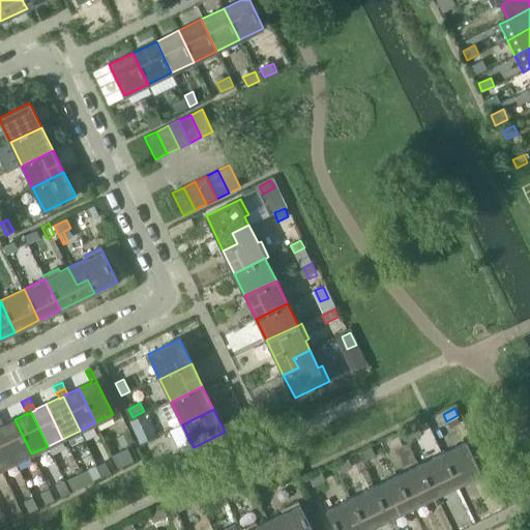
[(15,419),(3,424),(3,425),(0,427),(0,429),(16,462),(31,453),(15,419)]
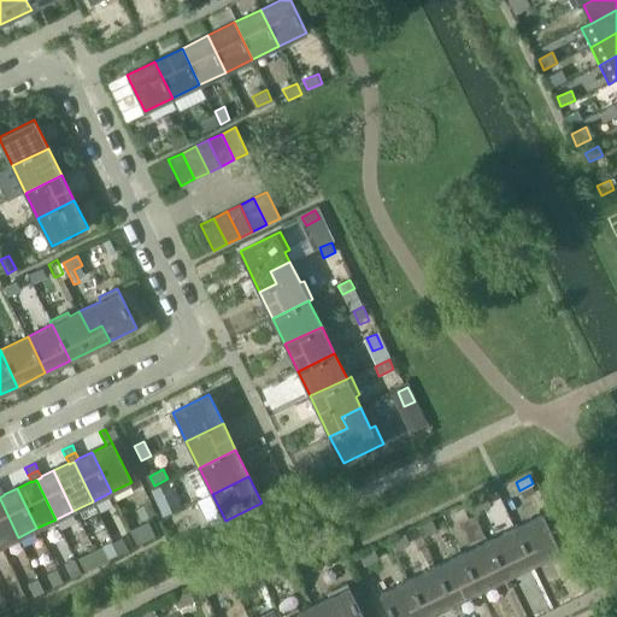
[(489,504),(486,495),(471,503),(476,511),(489,504)]
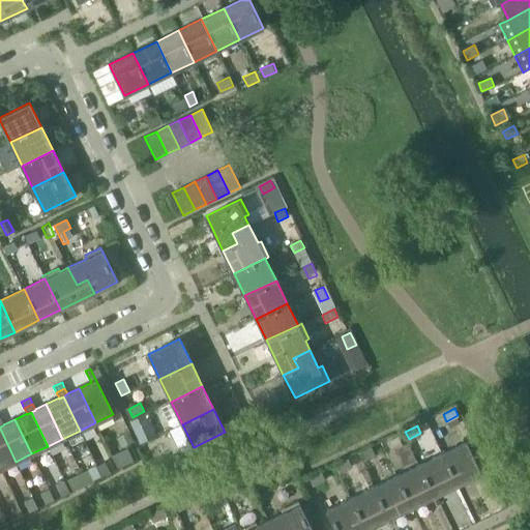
[(0,469),(16,462),(0,429),(0,469)]
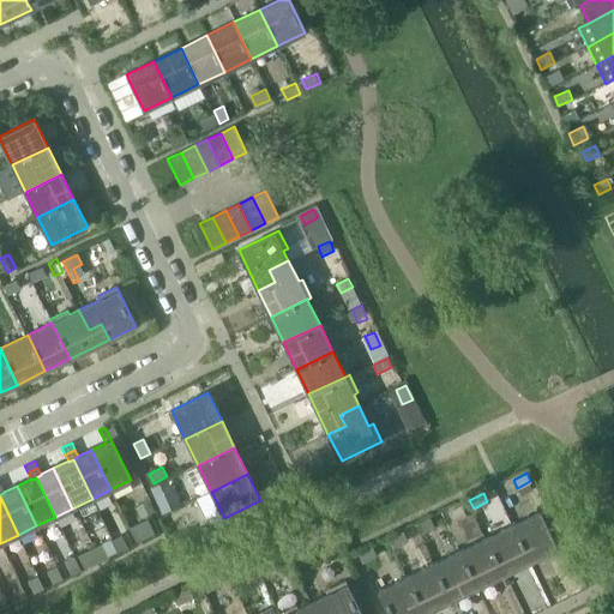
[(150,501),(136,507),(140,518),(155,512),(150,501)]
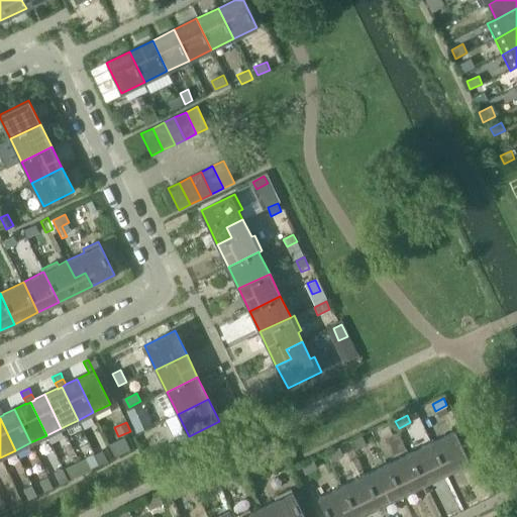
[(454,431),(430,442),(445,474),(469,461),(454,431)]
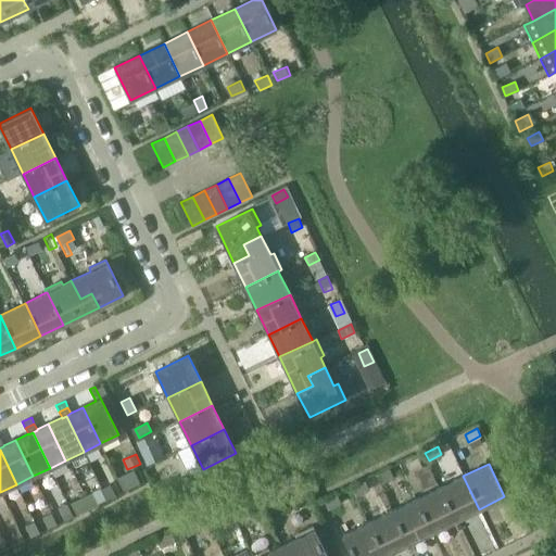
[(437,483),(428,465),(406,476),(415,493),(437,483)]
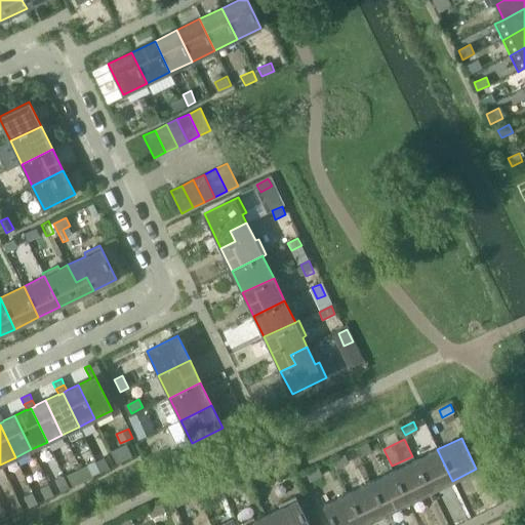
[(360,457),(371,452),(367,444),(356,449),(360,457)]
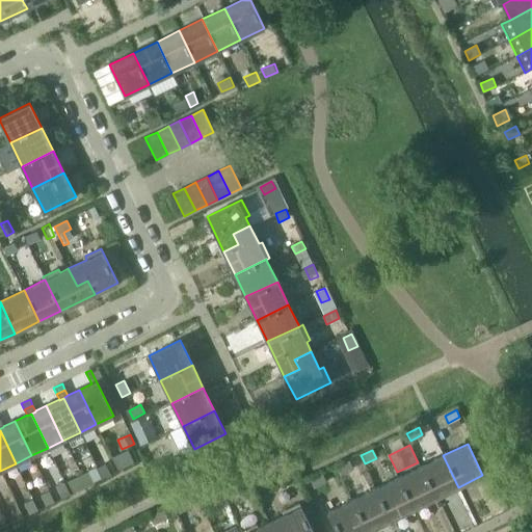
[(443,455),(420,467),(435,498),(458,487),(443,455)]
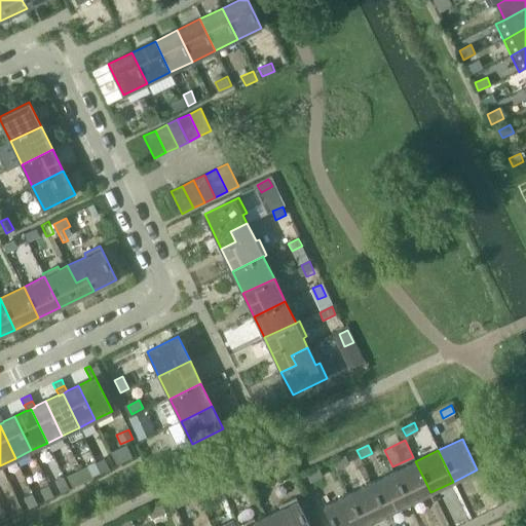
[(348,463),(345,456),(333,461),(337,468),(348,463)]
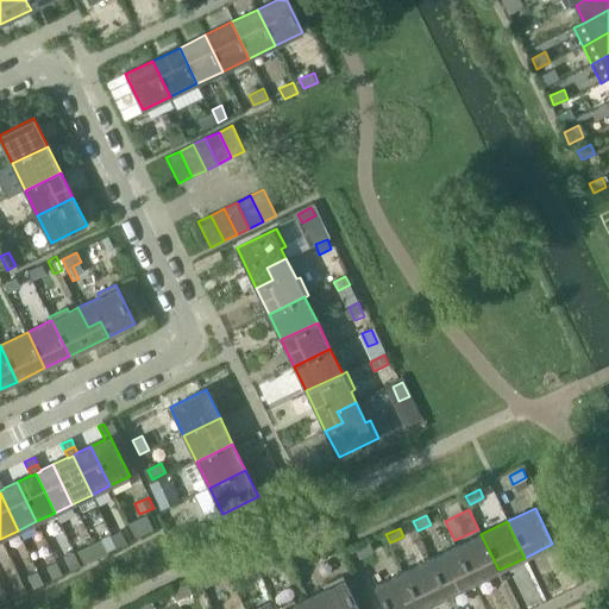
[(288,547),(303,540),(299,531),(284,538),(288,547)]
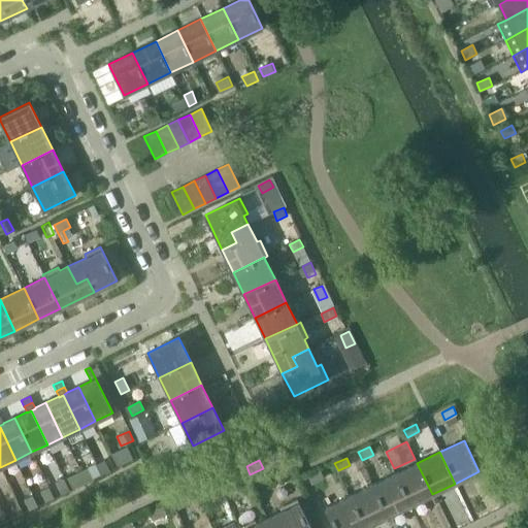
[(105,461),(97,465),(102,474),(109,471),(105,461)]
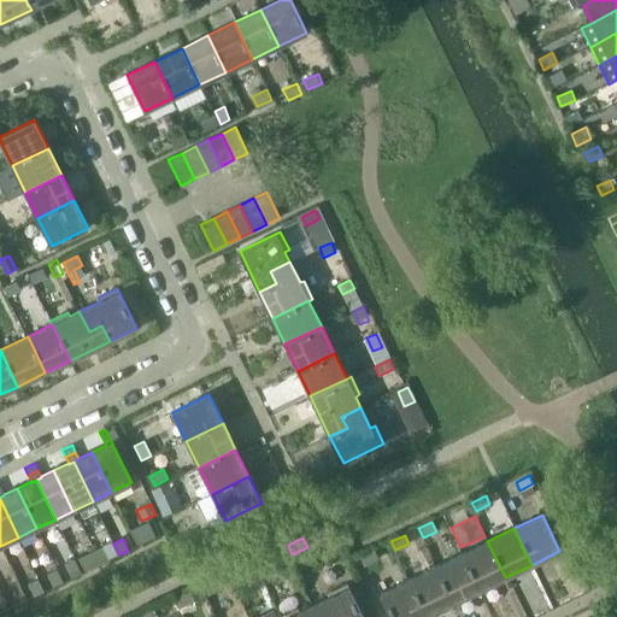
[(176,546),(181,556),(194,548),(189,539),(176,546)]
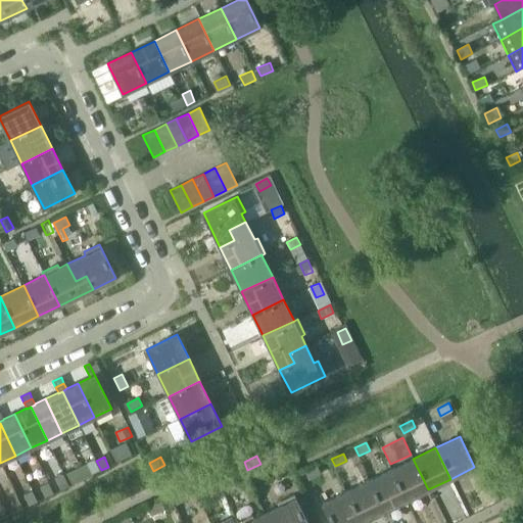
[(413,459),(391,469),(406,501),(428,489),(413,459)]
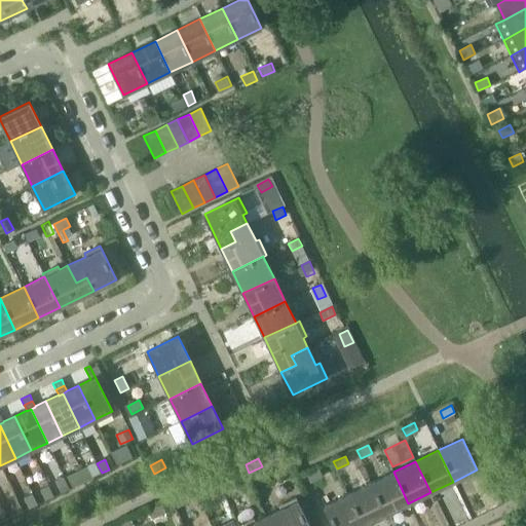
[(97,463),(88,467),(92,477),(101,473),(97,463)]
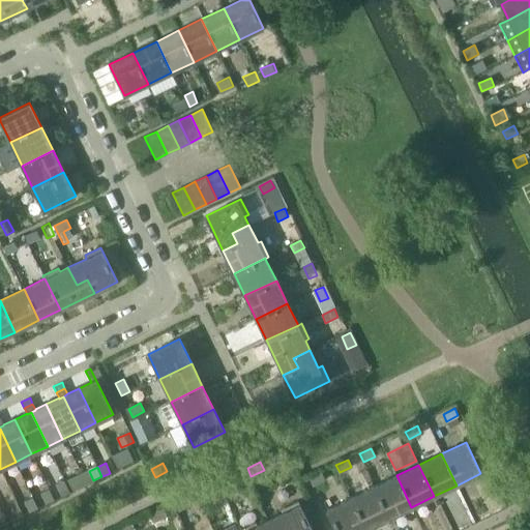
[(236,483),(248,477),(245,469),(232,475),(236,483)]
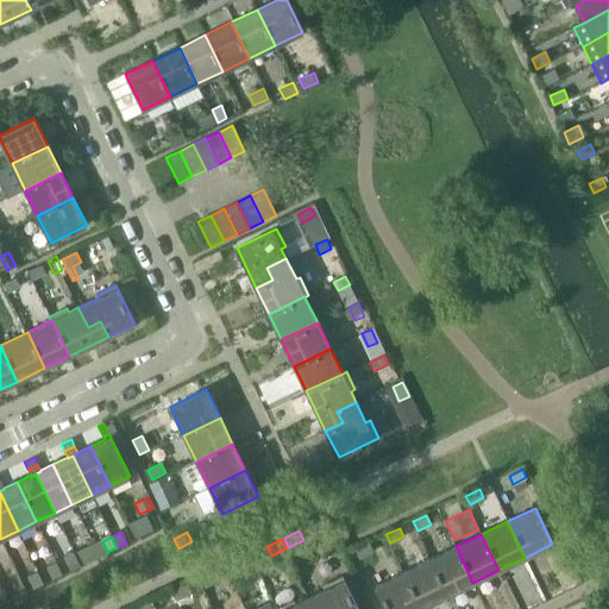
[(374,551),(369,542),(355,550),(359,558),(374,551)]
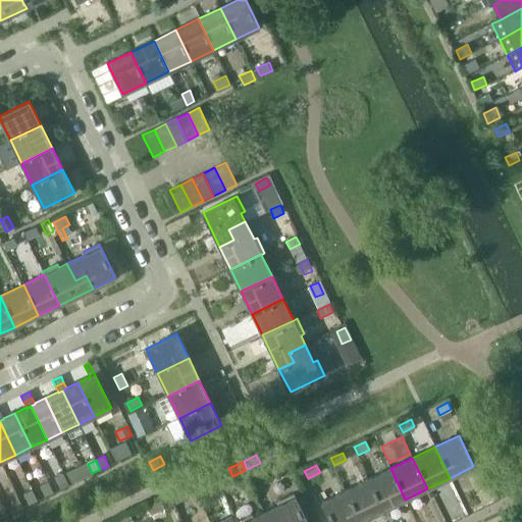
[(390,468),(368,479),(382,510),(405,500),(390,468)]
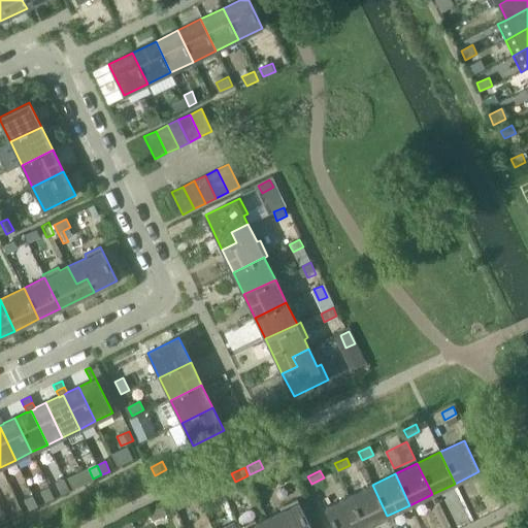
[(69,490),(63,477),(55,482),(61,494),(69,490)]
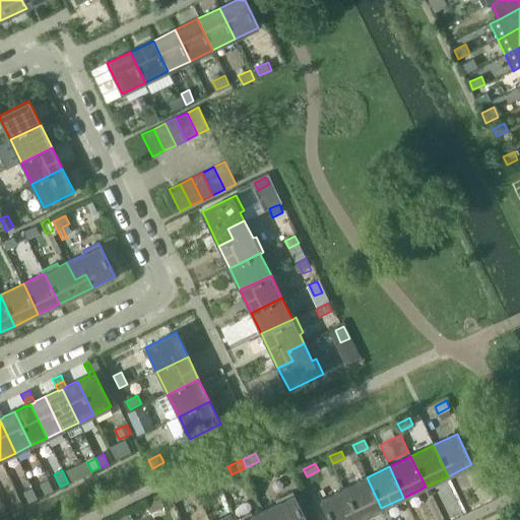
[(196,492),(208,485),(205,477),(192,483),(196,492)]
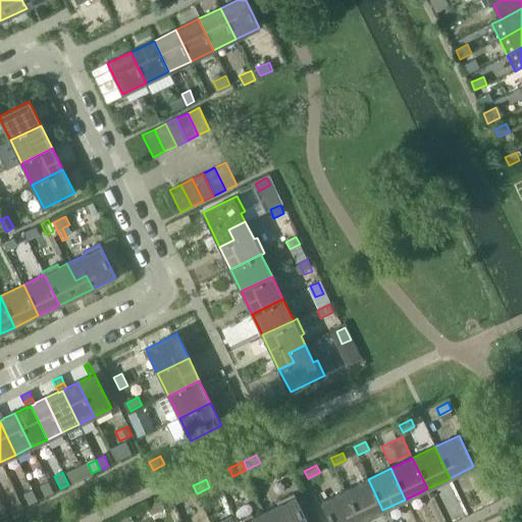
[(368,479),(346,490),(361,521),(382,510),(368,479)]
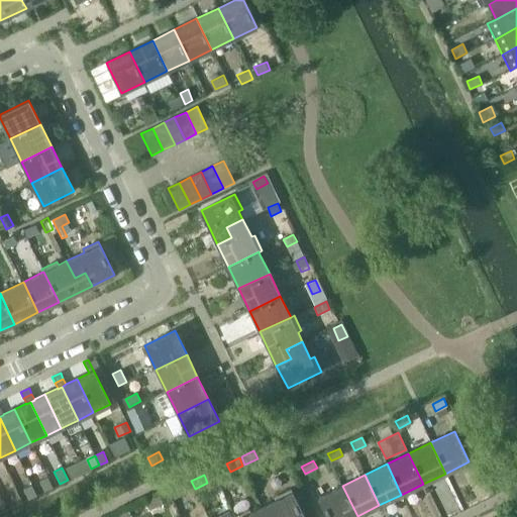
[(53,487),(47,477),(39,481),(44,491),(53,487)]
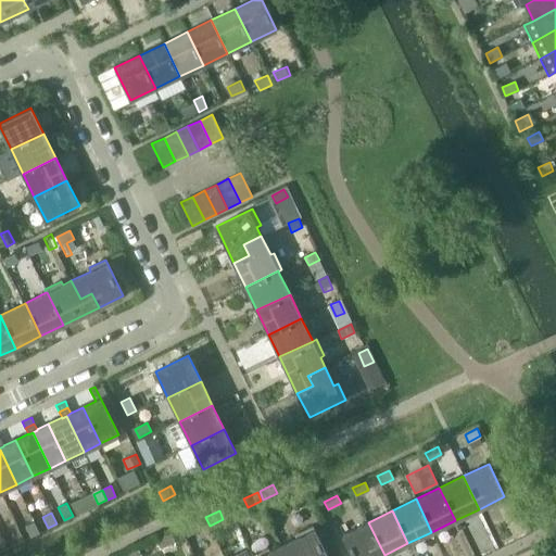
[(7,531),(16,527),(12,519),(2,523),(7,531)]
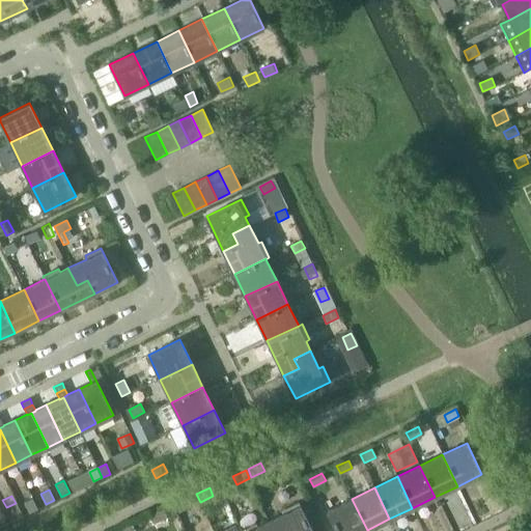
[(37,508),(32,498),(24,502),(29,512),(37,508)]
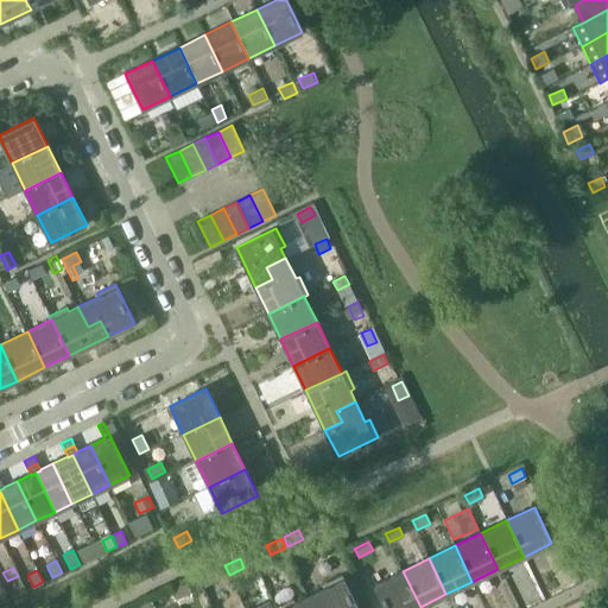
[(204,588),(220,581),(215,571),(201,578),(204,588)]
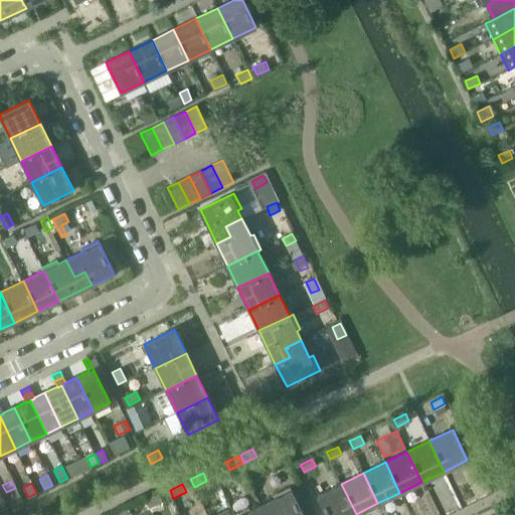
[(341,484),(317,495),(327,514),(353,514),(356,514),(341,484)]
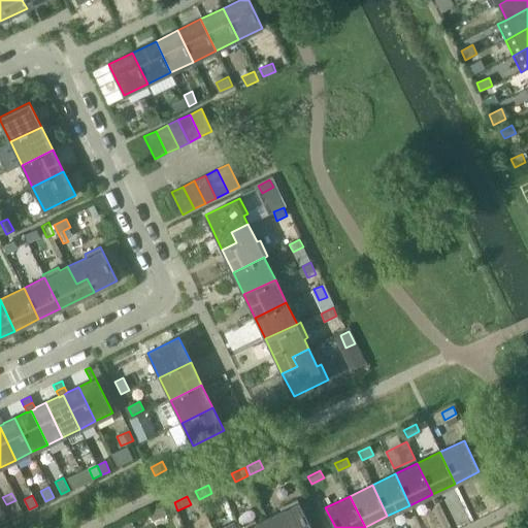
[(310,527),(296,499),(281,506),(283,510),(265,519),(269,527),(310,527)]
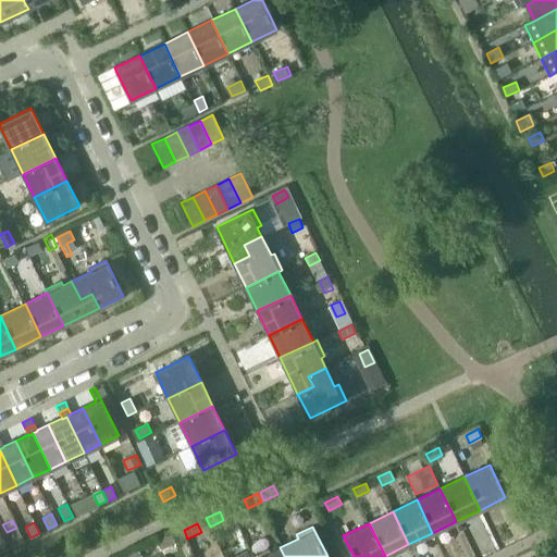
[(162,549),(175,543),(172,534),(158,541),(162,549)]
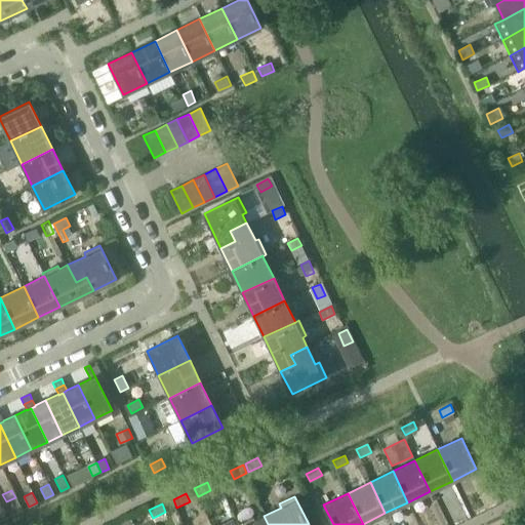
[(268,524),(264,516),(254,520),(253,517),(238,524),(268,524)]
